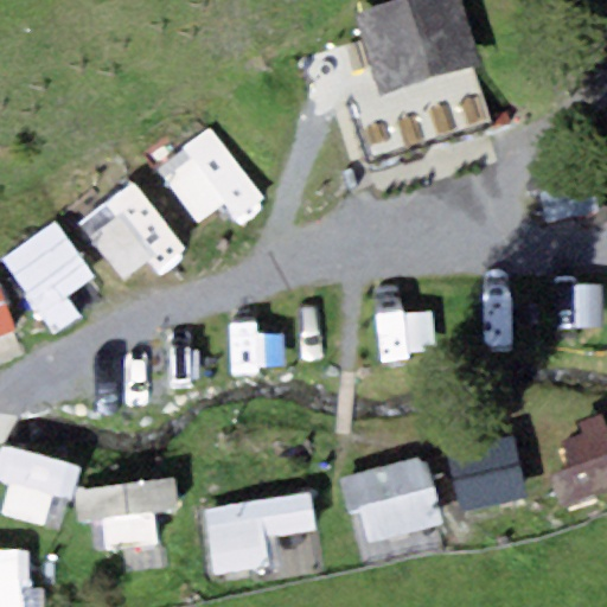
[(415,0),(356,19),(377,89),(379,95),(472,66),(479,64),(459,0),(415,0)]
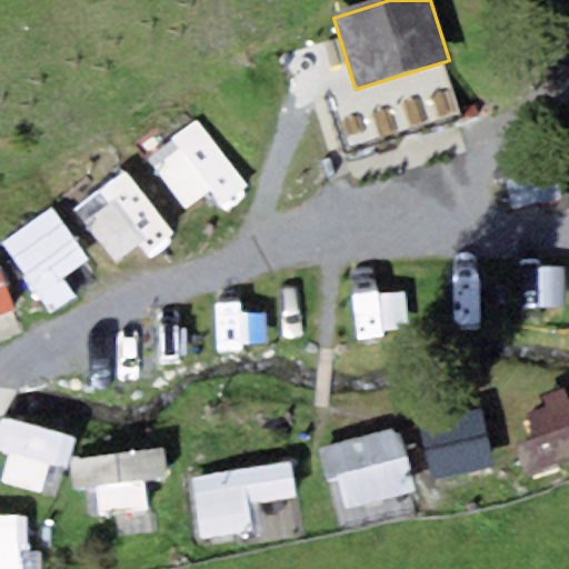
[(353,83),(321,93),(341,155),(460,116),(442,62),(356,89),(353,83)]
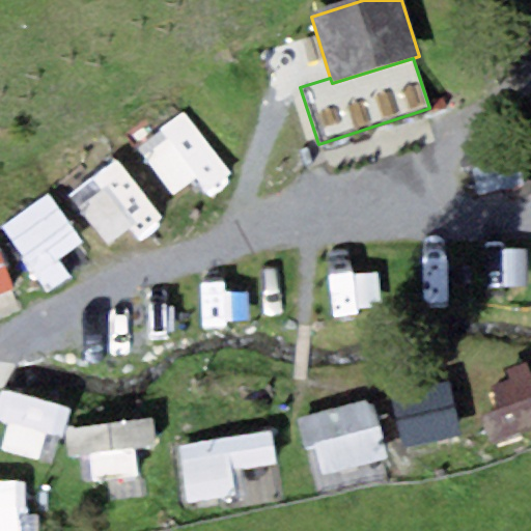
[(513,165),(476,173),(480,198),(519,189),(513,165)]
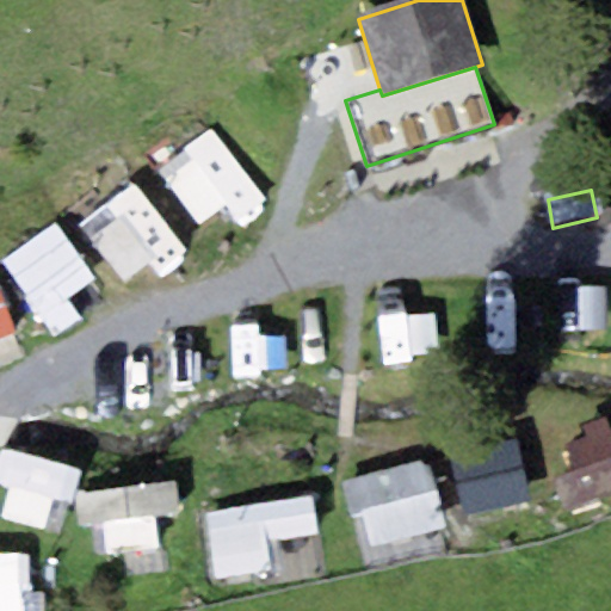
[(84,235),(133,297),(183,259),(134,197),(84,235)]
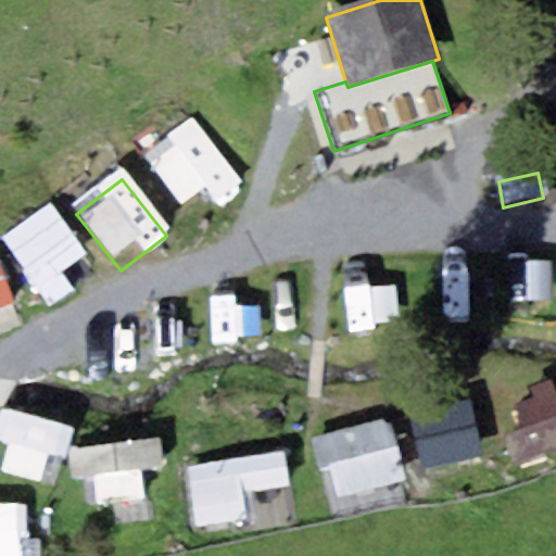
[(59,214),(8,237),(37,303),(88,281),(59,214)]
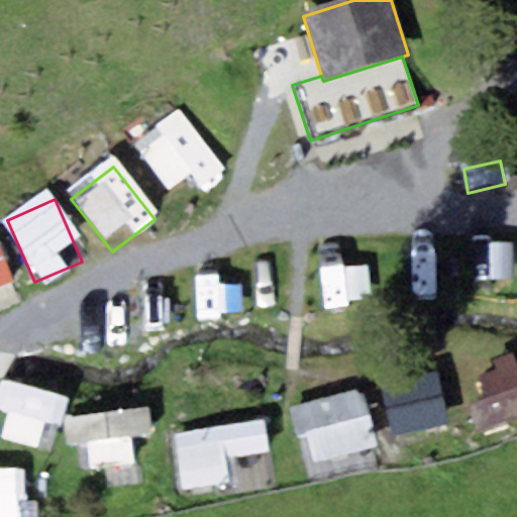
[(0,297),(13,292),(0,257),(0,297)]
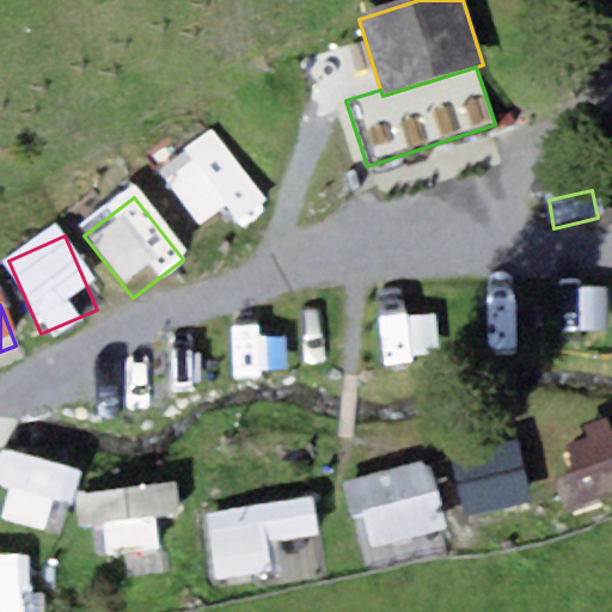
[(414,473),(348,493),(367,556),(433,537),(414,473)]
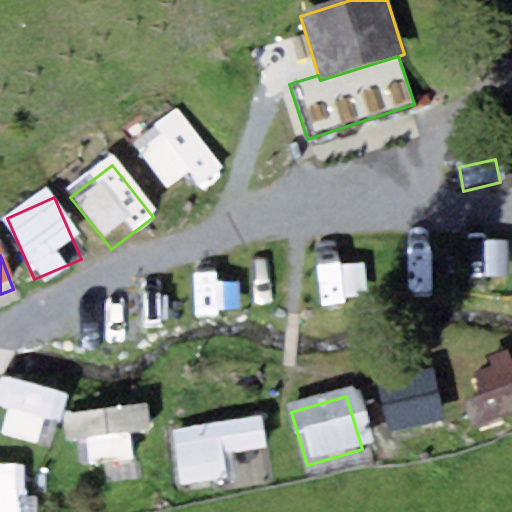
[(0,511),(22,511),(23,473),(0,473),(0,511)]
